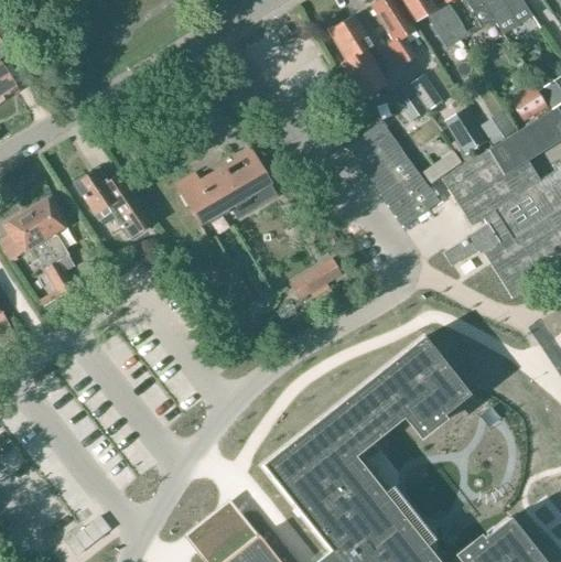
[(418,28),(398,0),(380,0),(379,1),(374,4),(389,29),(388,29),(396,41),(391,44),(405,63),(418,53),(406,35),(418,28)]
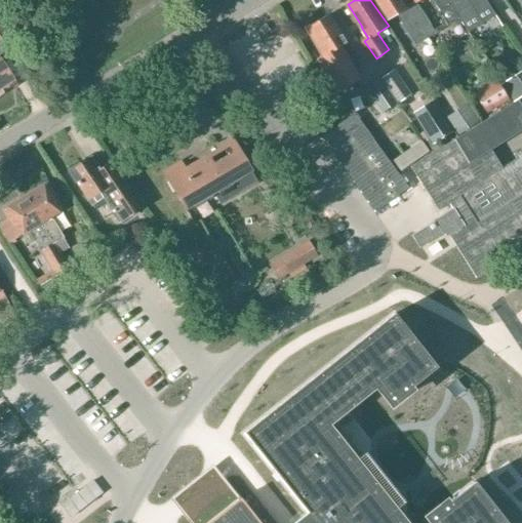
[(374,0),(388,19),(400,11),(411,30),(420,45),(430,39),(420,24),(428,19),(418,4),(409,10),(402,0),(374,0)]
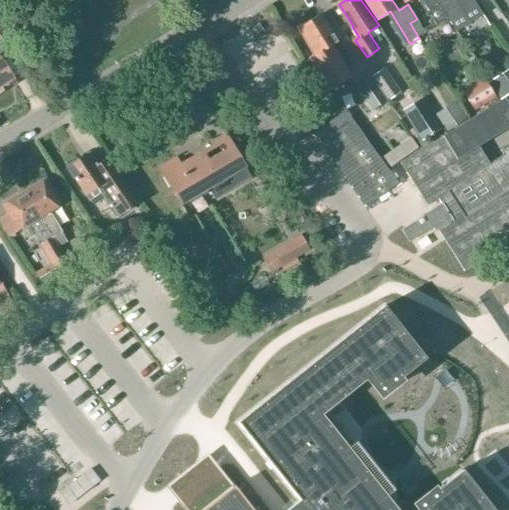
[(407,0),(408,2),(411,0),(423,0),(439,24),(449,17),(438,0),(407,0)]
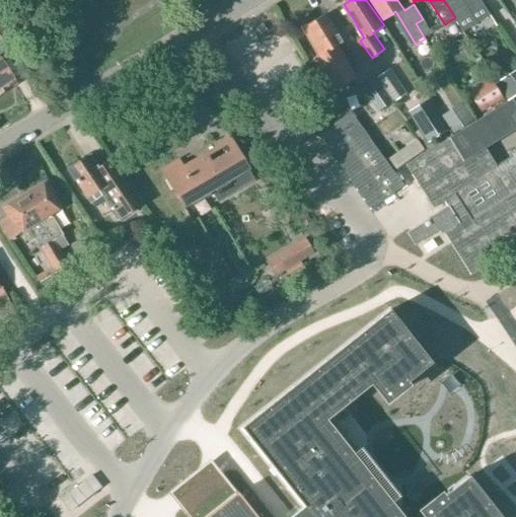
[(444,0),(455,17),(464,30),(492,14),(483,0),(444,0)]
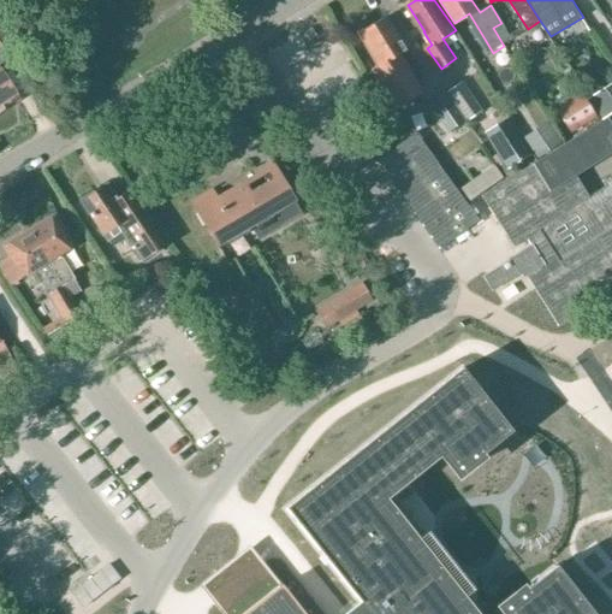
[(402,39),(388,17),(362,33),(382,65),(376,69),(399,107),(425,90),(413,71),(410,72),(399,55),(410,48),(404,39),(402,39)]
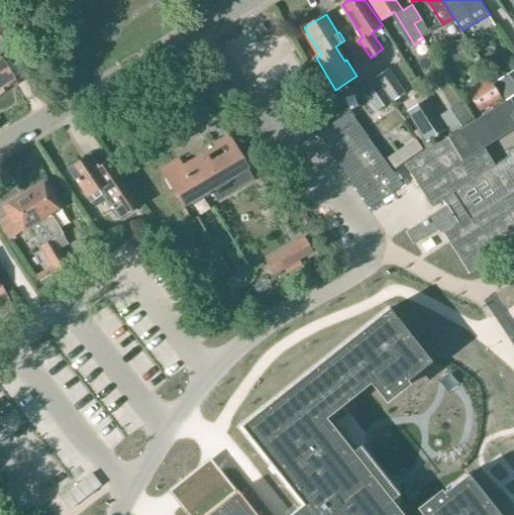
[(0,94),(18,82),(1,56),(0,56),(0,55),(0,38),(3,36),(0,31),(0,94)]
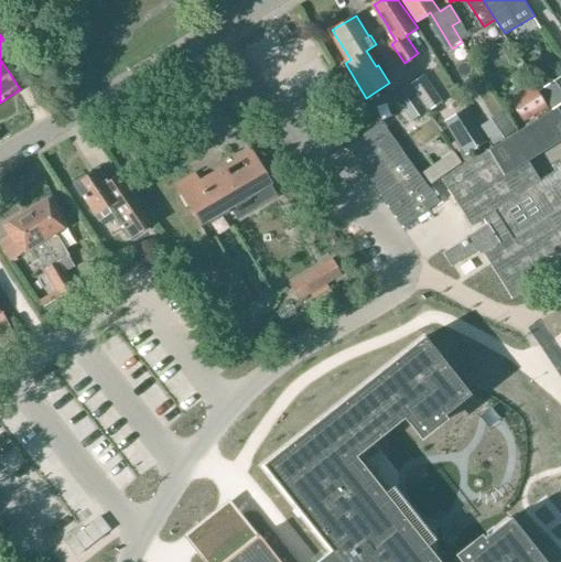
[(428,75),(416,83),(432,109),(444,100),(428,75)]
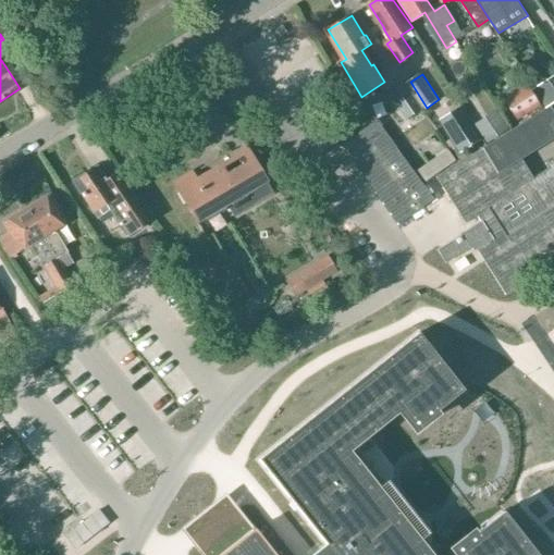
[(519,121),(543,106),(528,83),(505,98),(519,121)]
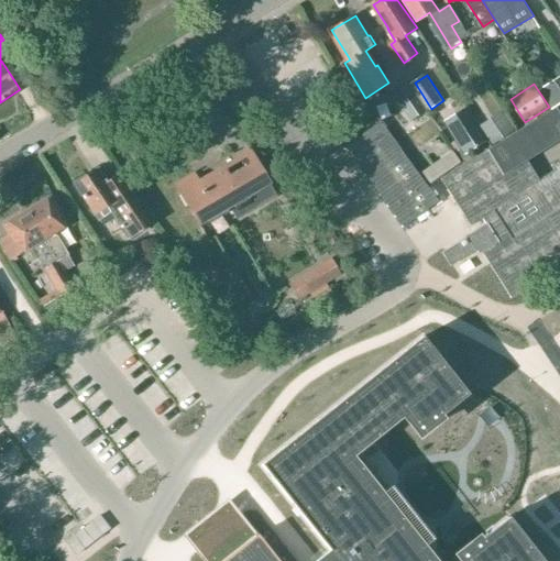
[(412,85),(397,94),(414,119),(427,110),(412,85)]
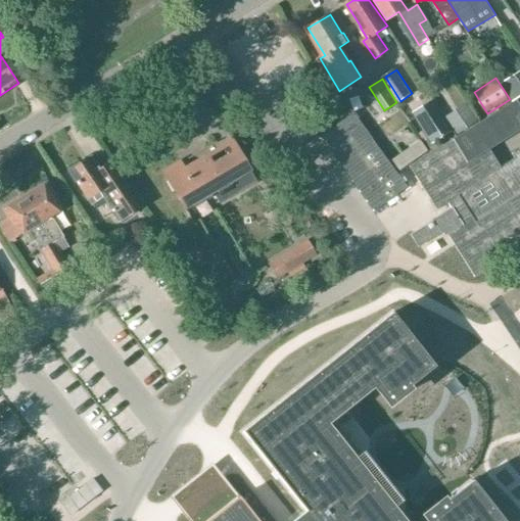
[(519,99),(415,164),(441,207),(454,200),(458,207),(468,224),(469,225),(455,235),(480,276),(519,249),(519,152),(518,153),(519,155),(519,158),(505,167),(493,149),(519,132),(519,99)]
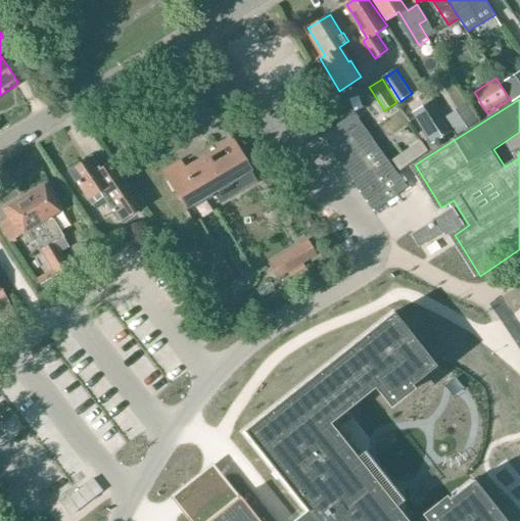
[(454,132),(434,100),(414,113),(433,144),(454,132)]
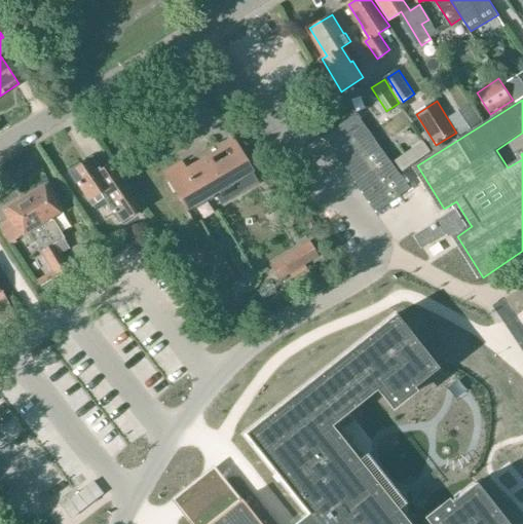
[(359,114),(327,135),(338,150),(335,152),(378,212),(412,187),(359,114)]
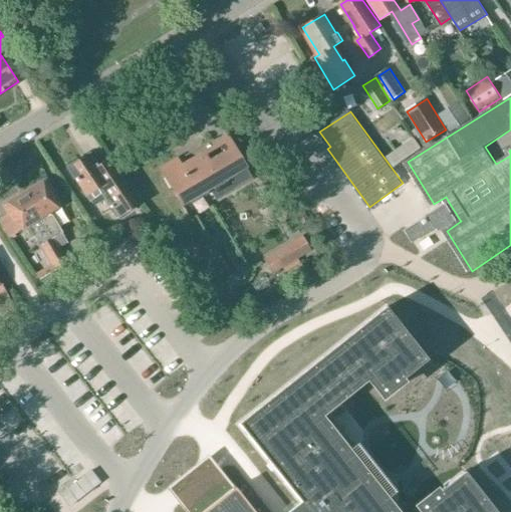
[(255,177),(232,138),(183,166),(179,159),(163,169),(183,203),(210,187),(217,199),(255,177)]
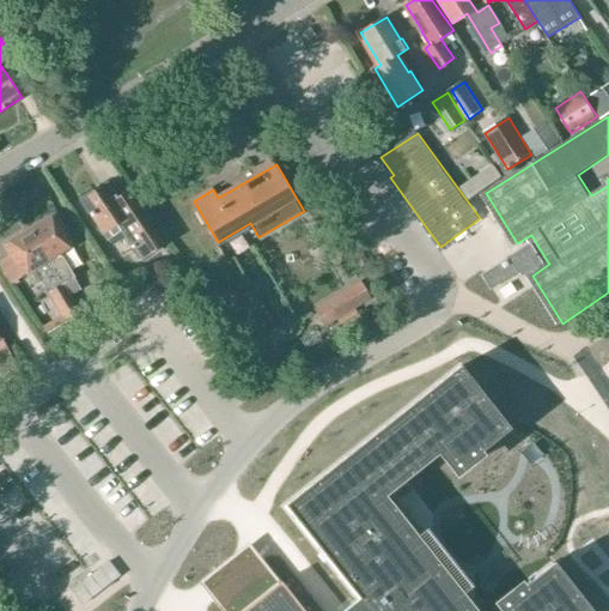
[(479,180),(462,189),(470,201),(486,192),(479,180)]
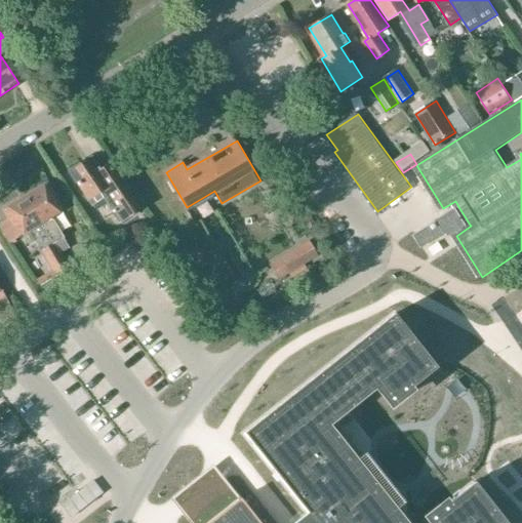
[(93,156),(71,169),(92,206),(107,198),(120,222),(144,208),(116,160),(103,167),(95,156),(94,157),(93,156)]
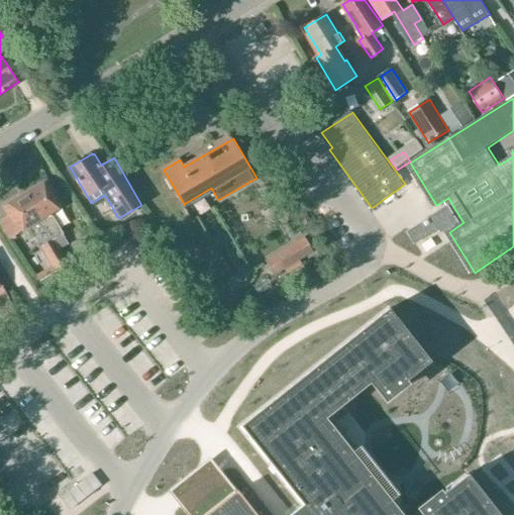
[(49,179),(27,192),(55,238),(65,232),(53,213),(65,206),(49,179)]
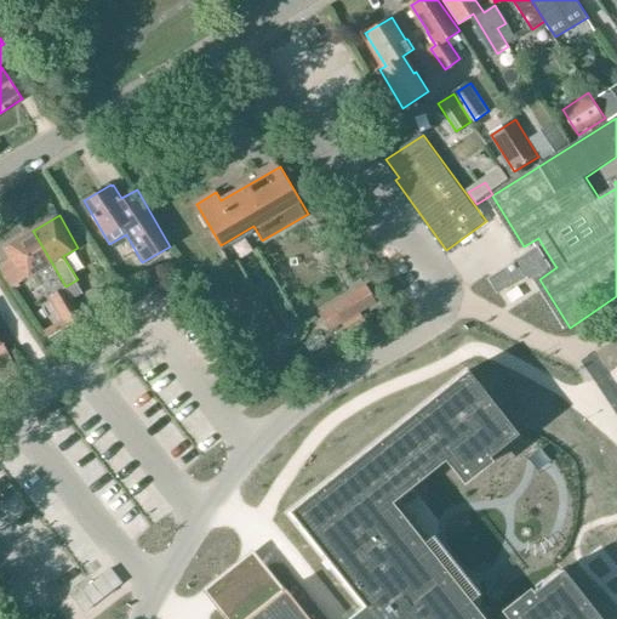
[(33,231),(6,246),(26,279),(40,270),(55,294),(51,296),(64,318),(44,330),(49,339),(53,346),(89,325),(84,317),(66,287),(33,231)]
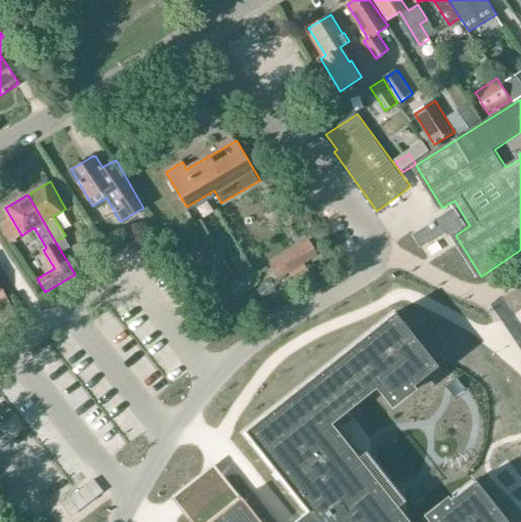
[(469,224),(459,208),(442,218),(451,234),(469,224)]
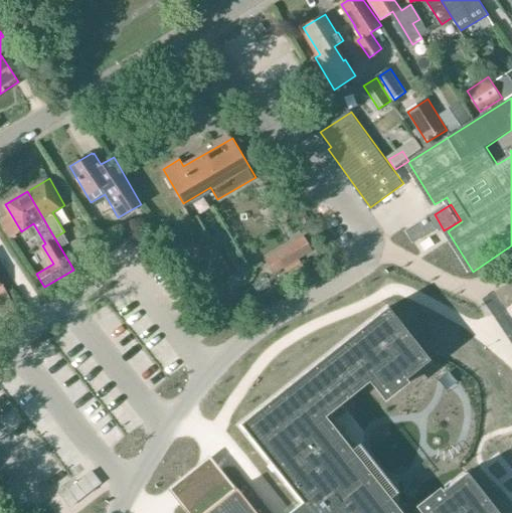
[(410,229),(417,242),(441,227),(433,215),(410,229)]
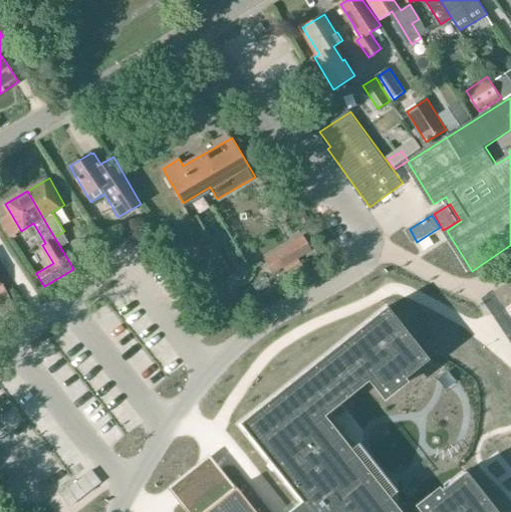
[(277,252),(266,259),(274,272),(285,265),(287,268),(301,259),(300,257),(312,250),(304,236),(277,252)]
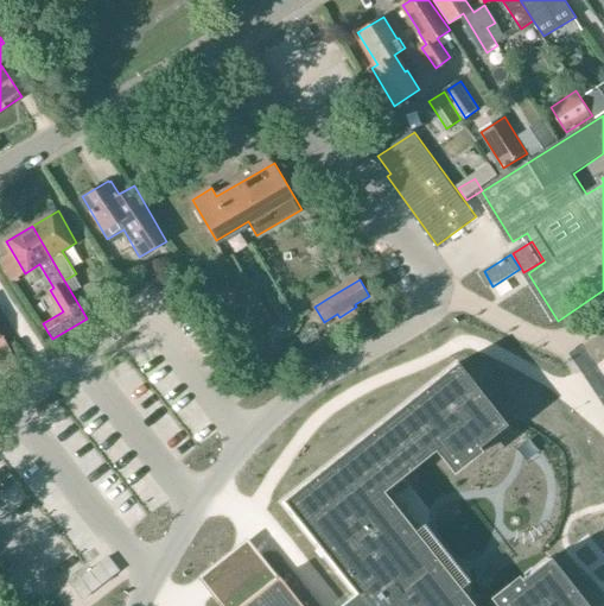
[(589,605),(552,557),(500,599),(504,605),(468,605),(412,535),(421,526),(387,483),(438,443),(456,467),(508,425),(459,363),(285,502),(358,594),(343,605),(303,605),(281,578),(243,605),(589,605)]
